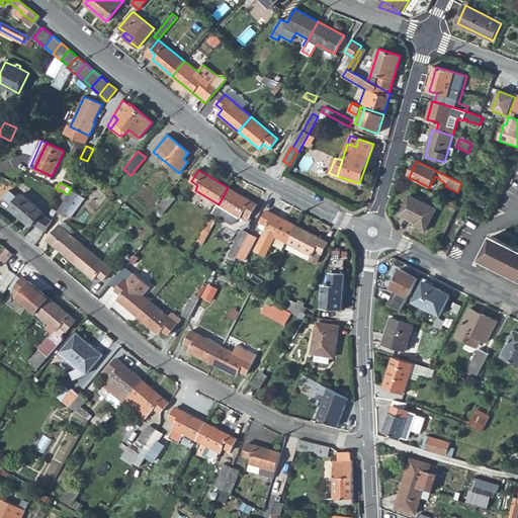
[(228,187),(219,204),(212,213),(233,226),(240,218),(243,212),(250,217),(257,205),(228,187)]
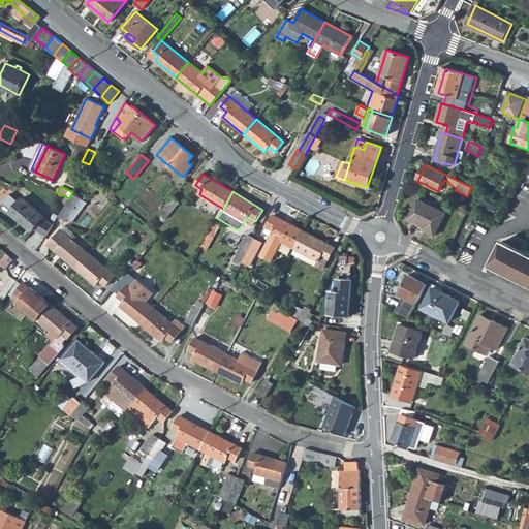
[(20,201),(10,193),(3,203),(12,211),(10,213),(32,230),(44,216),(24,197),(20,201)]
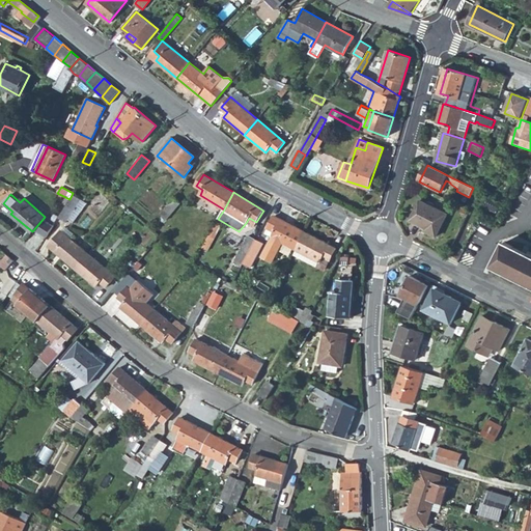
[(66,223),(72,214),(79,203),(84,207),(87,203),(74,195),(59,219),(66,223)]
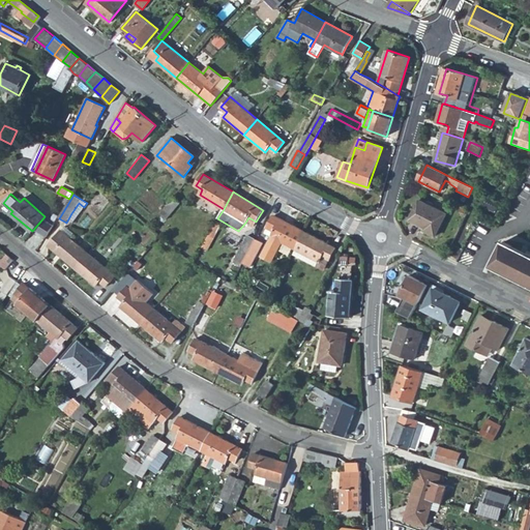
[(173,198),(159,214),(167,219),(180,203),(173,198)]
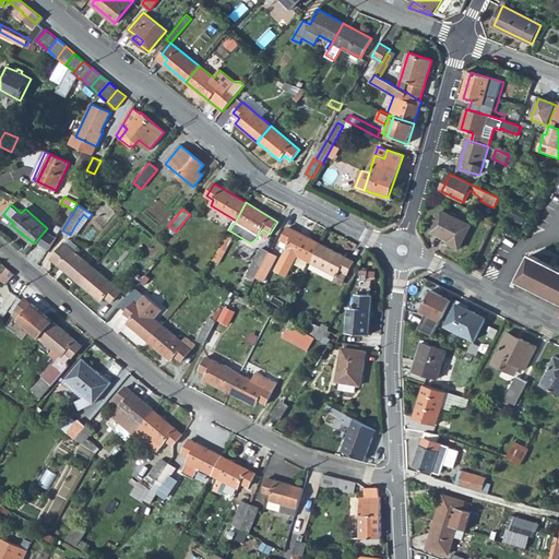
[(443,211),(432,233),(447,239),(445,241),(460,249),(472,225),(454,216),(456,214),(452,212),(450,215),(443,211)]
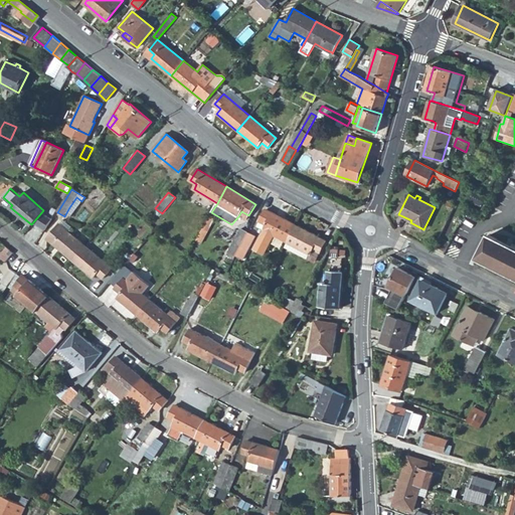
[(489,199),(478,194),(473,203),(485,208),(489,199)]
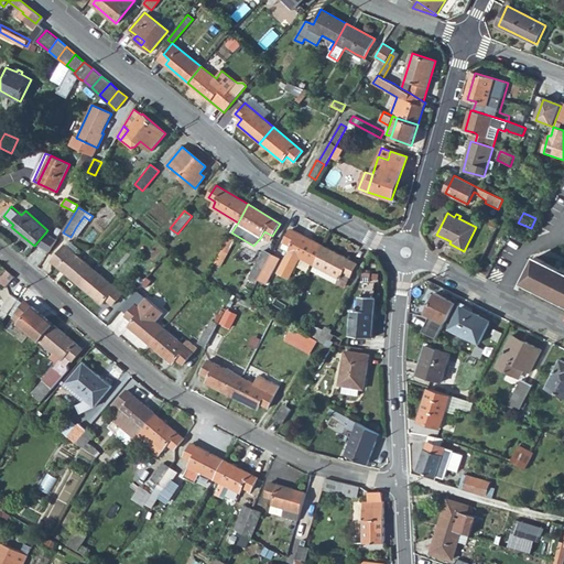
[(84,216),(76,227),(82,231),(89,220),(84,216)]
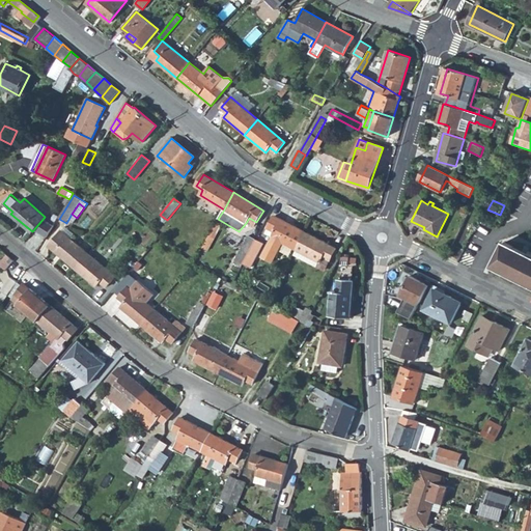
[(459,206),(458,213),(460,218),(465,221),(470,212),(459,206)]
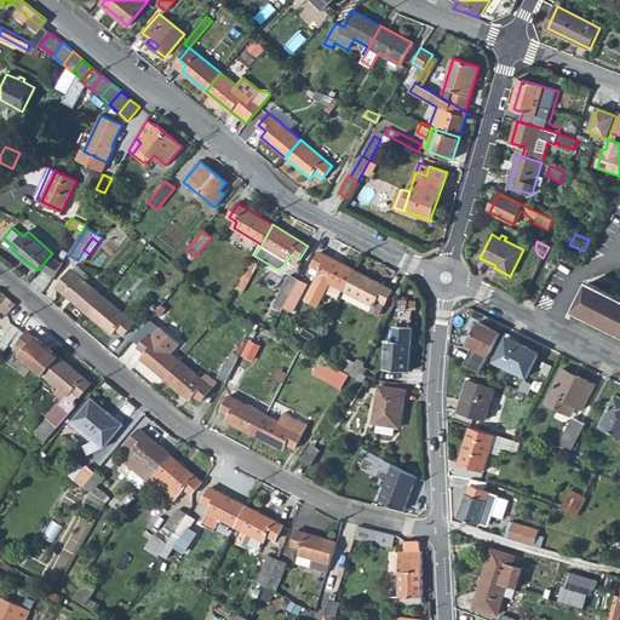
[(313,267),(321,271),(317,277),(306,299),(317,305),(329,283),(345,291),(356,271),(320,253),(313,267)]
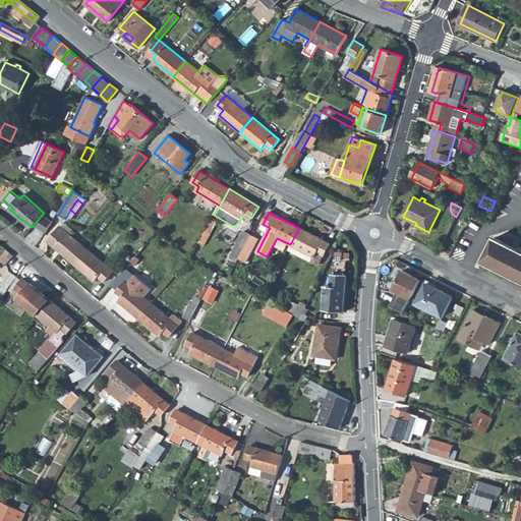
[(244,214),(241,219),(248,223),(251,218),(244,214)]
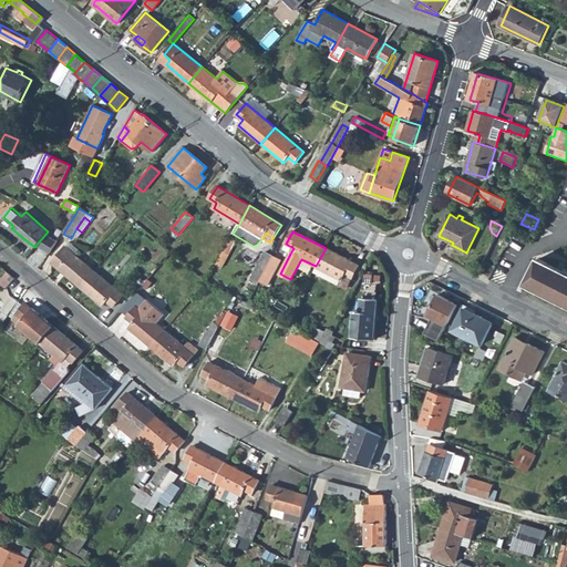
[(69,244),(65,247),(75,255),(79,251),(69,244)]
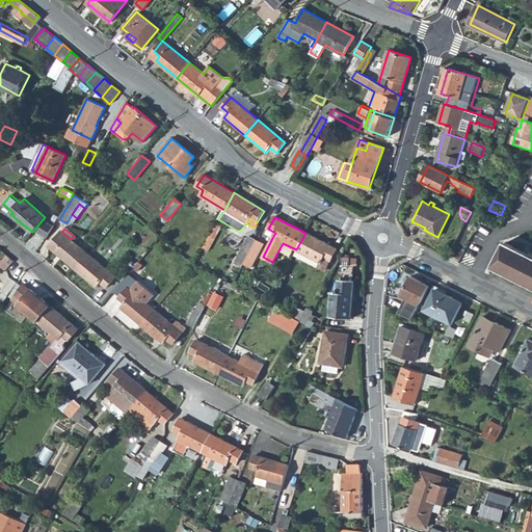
[(61,232),(49,246),(76,269),(88,255),(71,239),(61,232)]
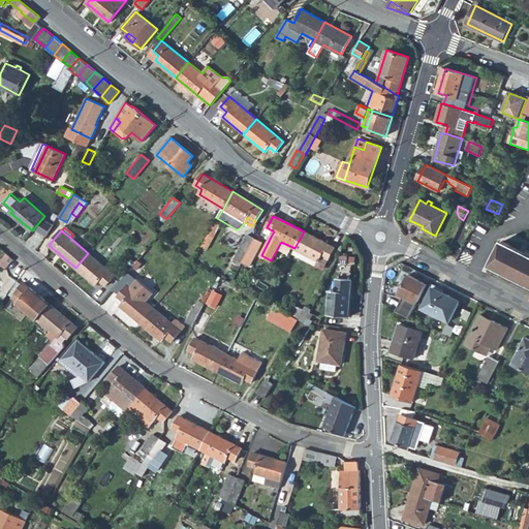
[(304,231),(294,248),(319,261),(321,256),(329,260),(335,248),(304,231)]
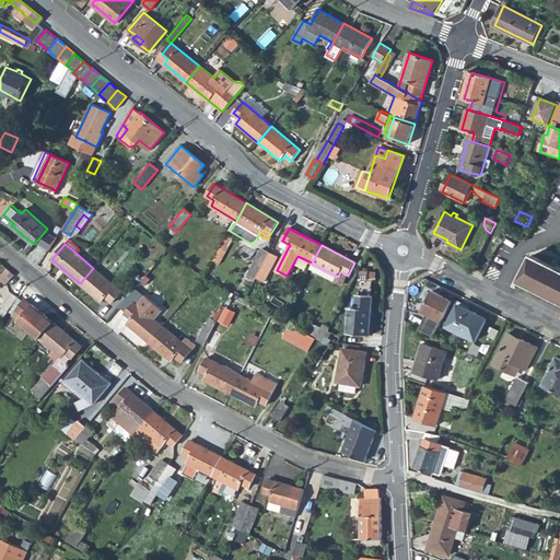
[(236,255),(248,260),(252,253),(240,246),(236,255)]
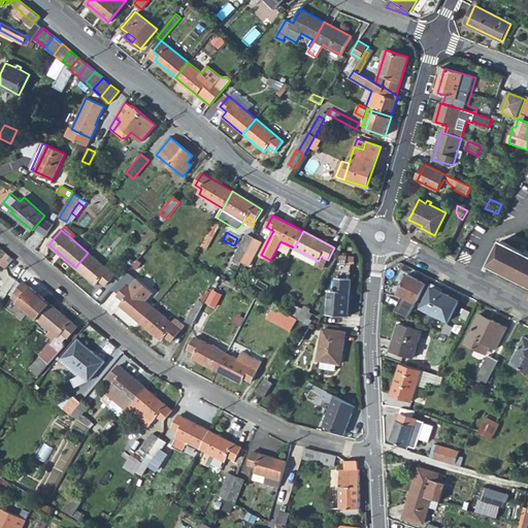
[(246,234),(235,256),(243,260),(254,238),(246,234)]
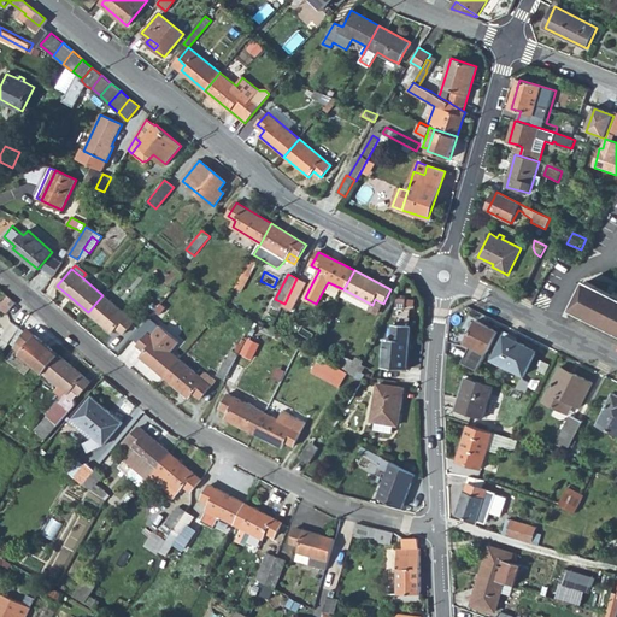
[(285,304),(282,306),(292,312),(306,283),(297,278),(285,304)]
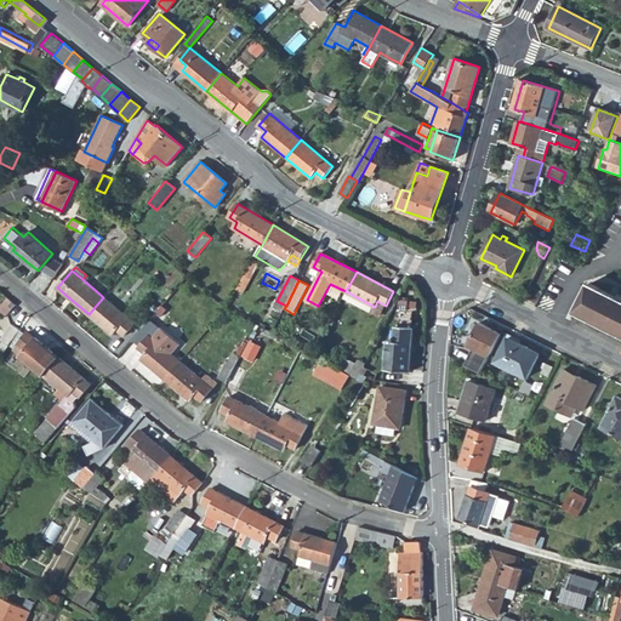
[(591,285),(579,312),(598,322),(611,328),(620,332),(620,294),(617,297),(614,296),(610,294),(591,285)]
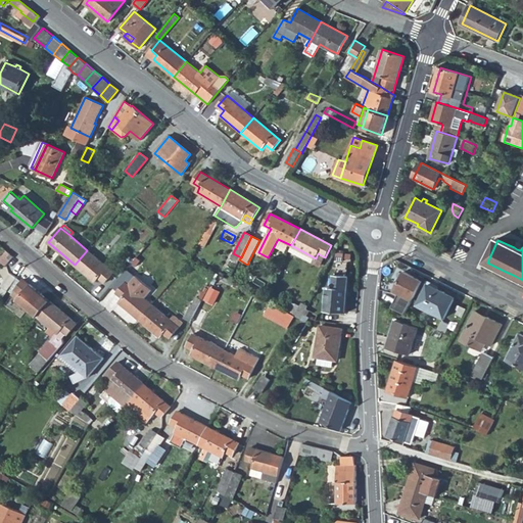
[(291,245),(289,250),(320,267),(325,257),(318,253),(316,258),(291,245)]
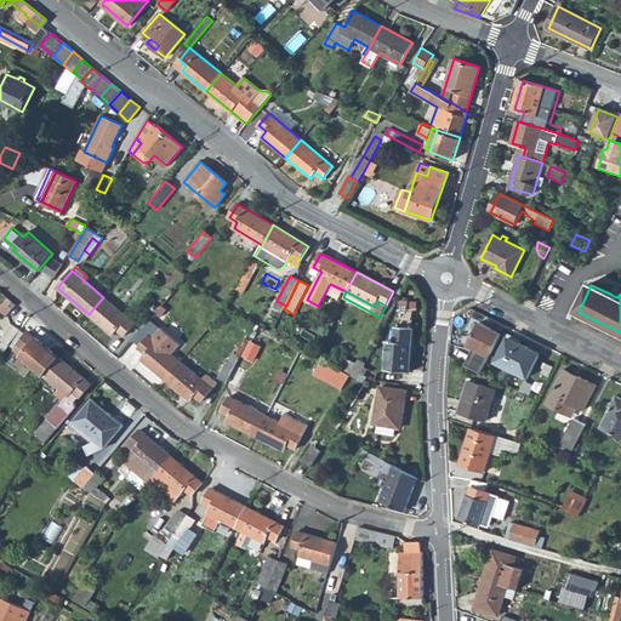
[(103,297),(89,314),(113,335),(117,330),(125,336),(135,324),(103,297)]
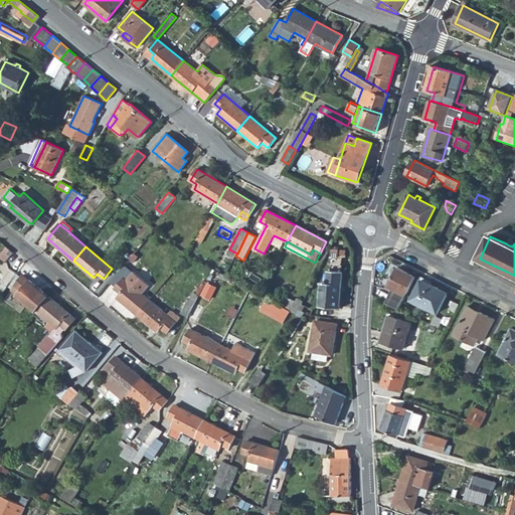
[(10,248),(1,260),(5,262),(14,251),(10,248)]
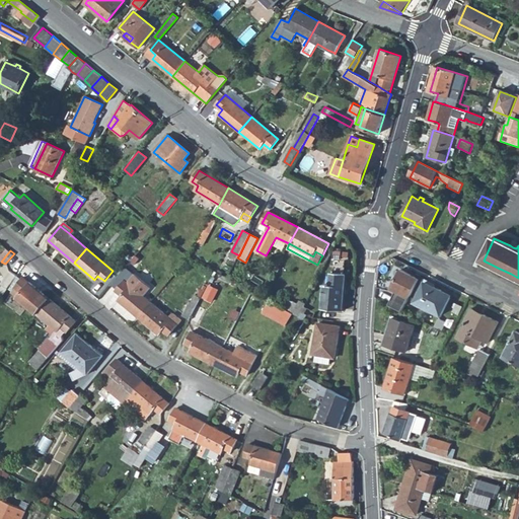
[(125,268),(117,279),(122,283),(116,291),(122,296),(119,300),(138,317),(151,302),(142,295),(124,281),(131,273),(125,268)]
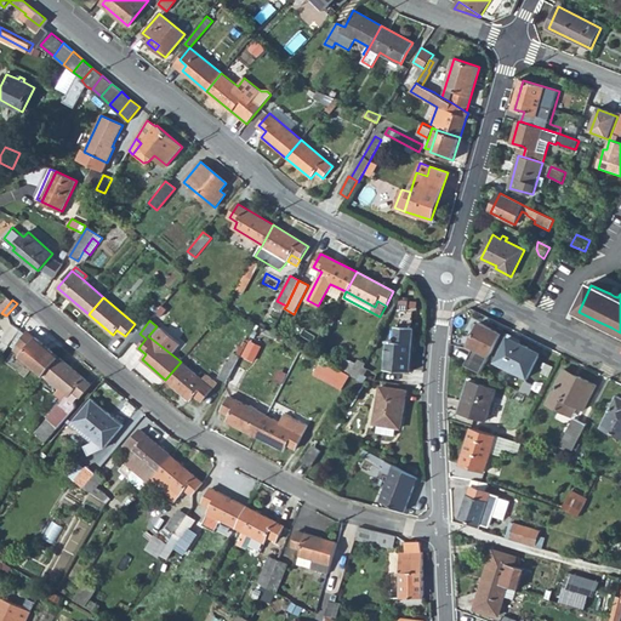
[(483,370),(503,334),(482,322),(469,343),(477,348),(468,363),(483,370)]
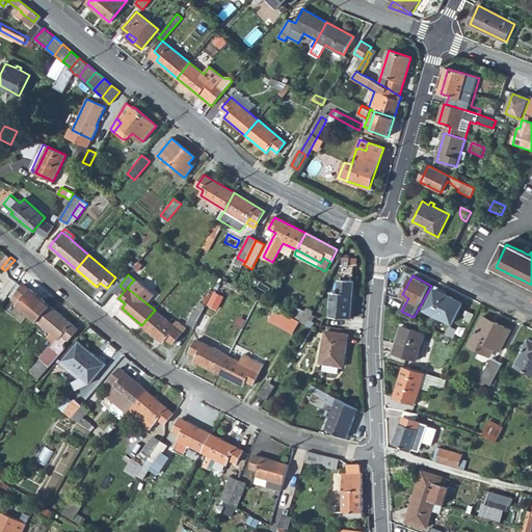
[(10,277),(1,291),(8,295),(18,282),(10,277)]
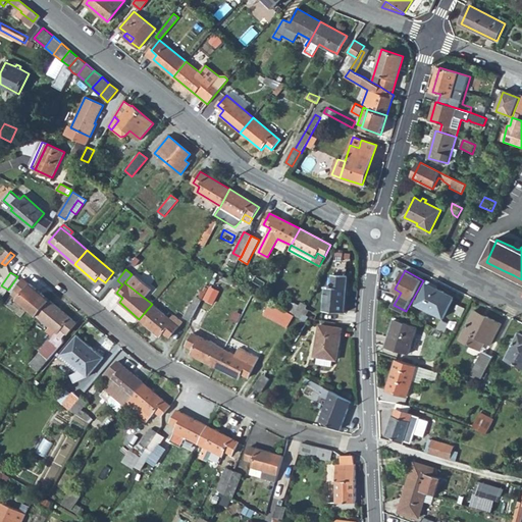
[(132,274),(124,282),(143,297),(149,290),(132,274)]
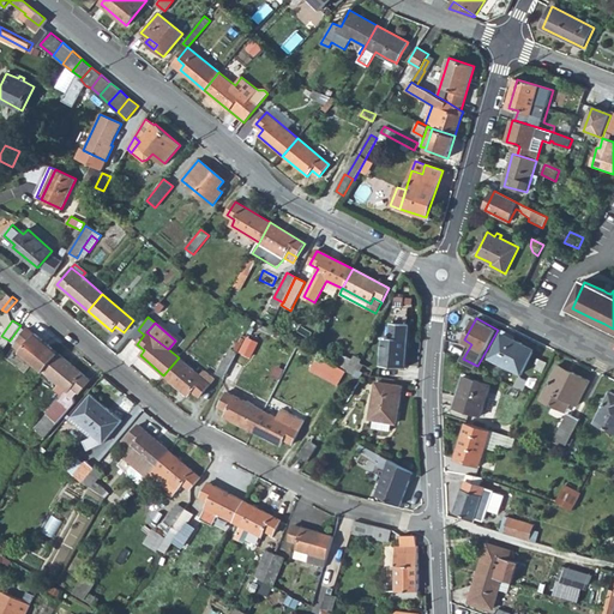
[(383,338),(381,365),(405,367),(409,325),(407,325),(407,323),(393,323),(393,324),(391,324),(390,337),(385,337),(385,338),(383,338)]
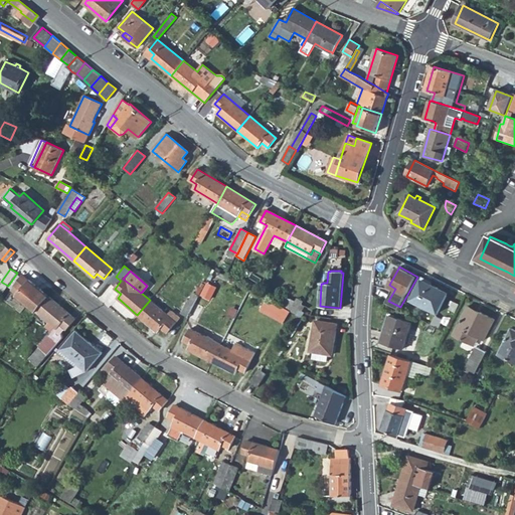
[(17,273),(8,286),(10,288),(13,291),(38,311),(50,297),(24,275),(22,277),(17,273)]
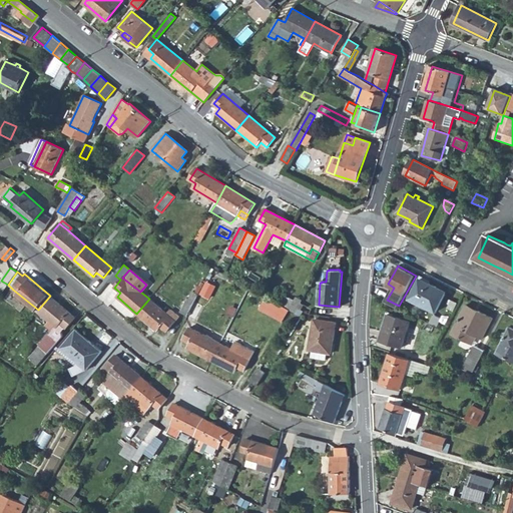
[(446,294),(437,290),(438,287),(422,279),(412,299),(437,312),(446,294)]
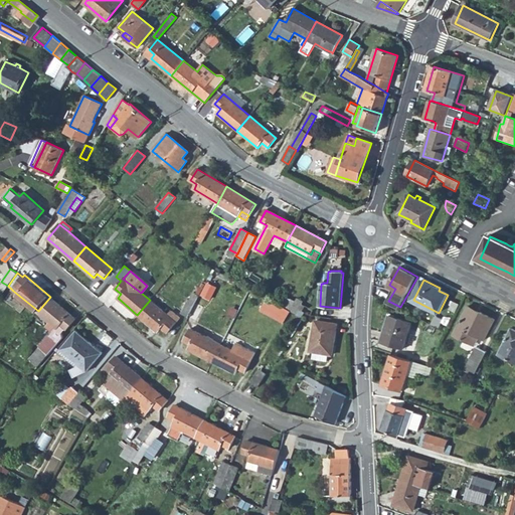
[(181,314),(187,317),(204,285),(201,283),(196,294),(193,293),(189,300),(188,299),(181,314)]
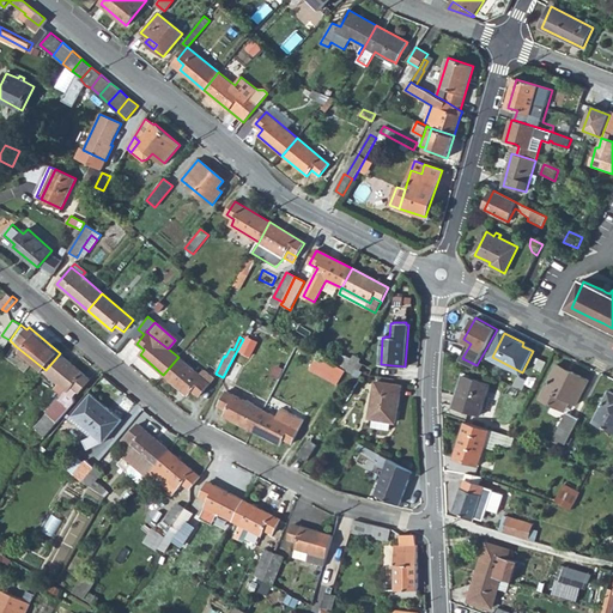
[(60,353),(46,370),(46,371),(68,390),(73,386),(79,392),(90,378),(60,353)]
